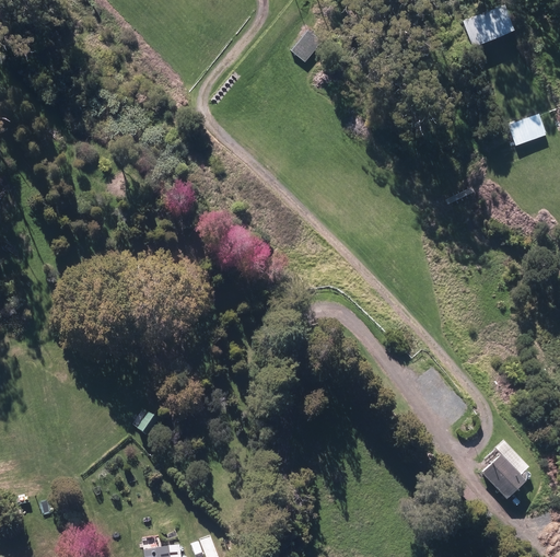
[(463,21),(473,46),(515,30),(505,4),(463,21)]
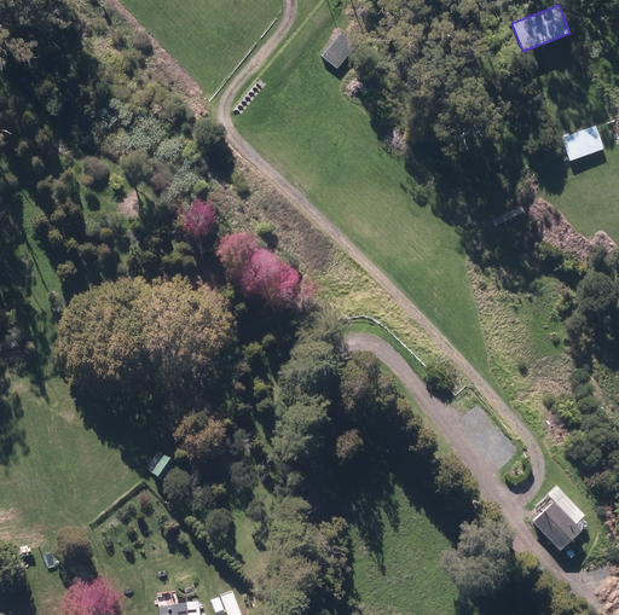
[(322,57),(336,69),(353,48),(340,36),(322,57)]
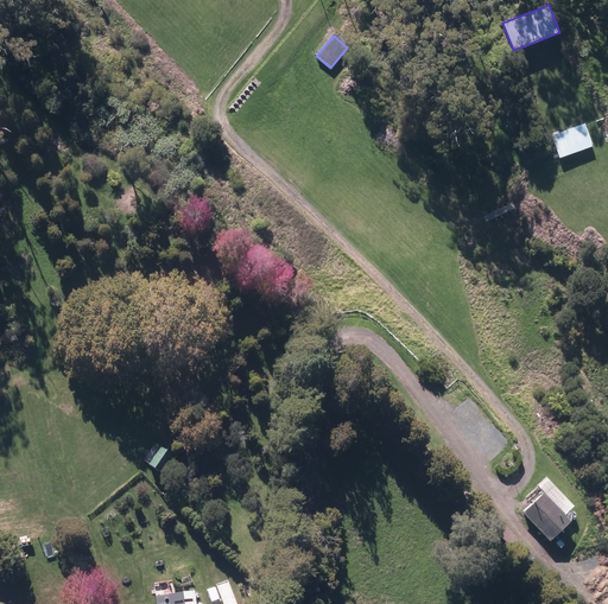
[(552,138),(559,158),(593,145),(586,125),(552,138)]
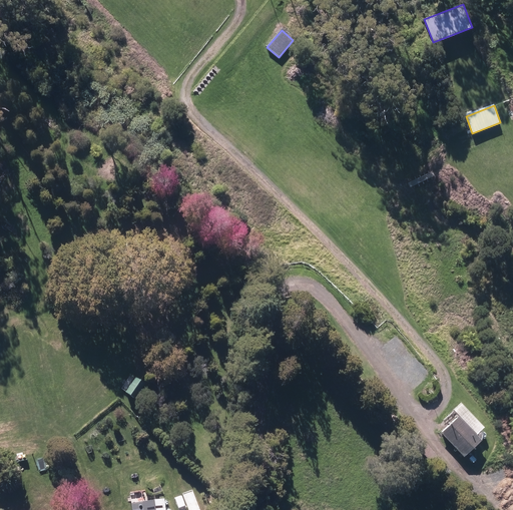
[(443,434),(466,457),(481,441),(476,435),(484,427),(461,403),(453,412),(459,418),(443,434)]
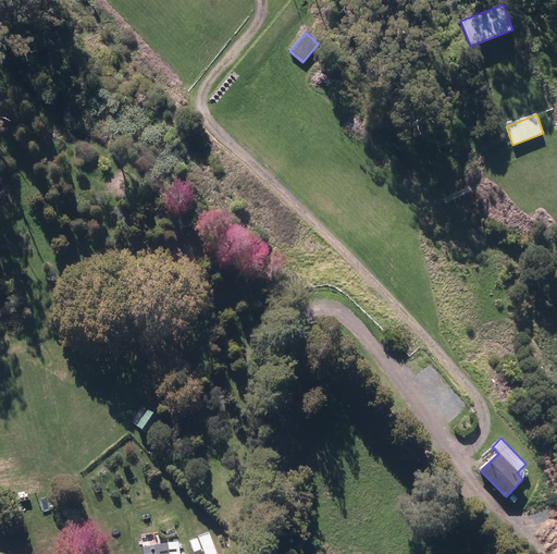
[(178,553),(176,543),(141,548),(141,553),(178,553)]
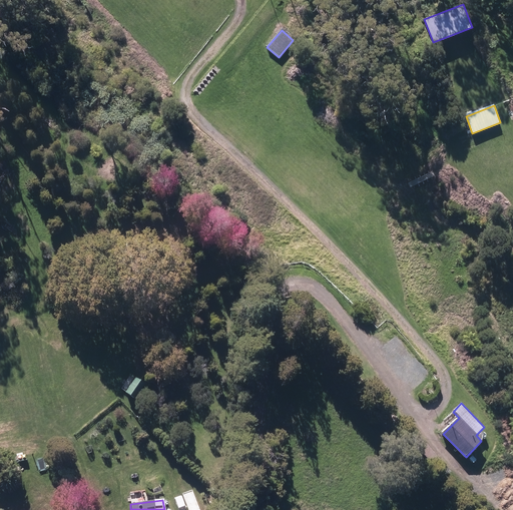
All buildings are outlined.
